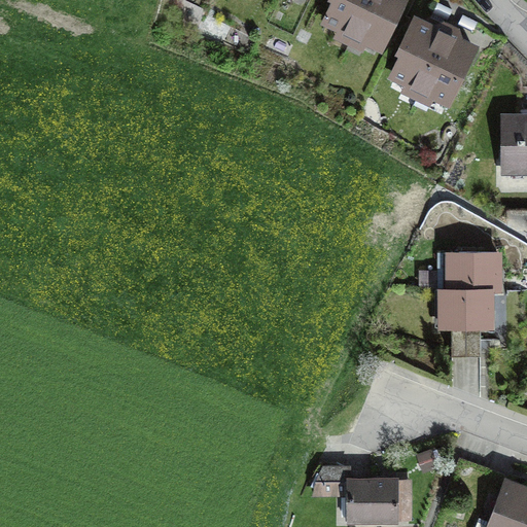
[(353,34),(370,0),(334,0),(335,3),(326,21),(353,34)]
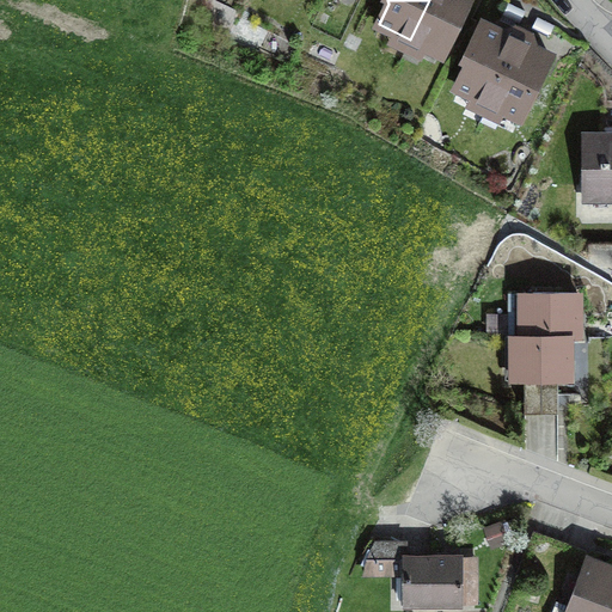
[(429,0),(410,40),(442,55),(467,0),(429,0)]
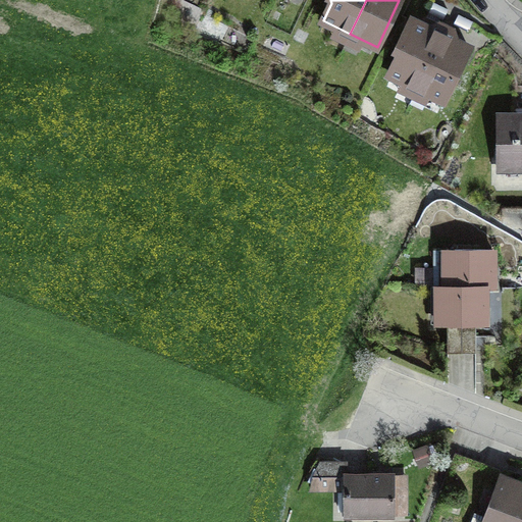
[(433,2),(429,12),(444,18),(448,9),(433,2)]
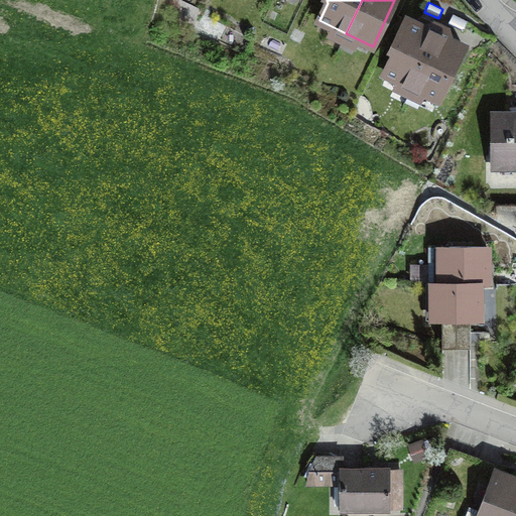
[(454,15),(449,24),(463,30),(467,21),(454,15)]
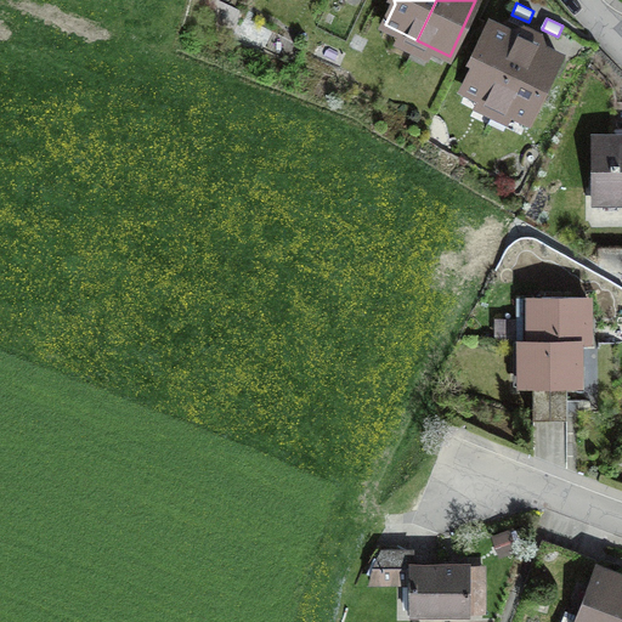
[(464,89),(496,105),(526,41),(491,24),(474,58),(475,68),(464,89)]
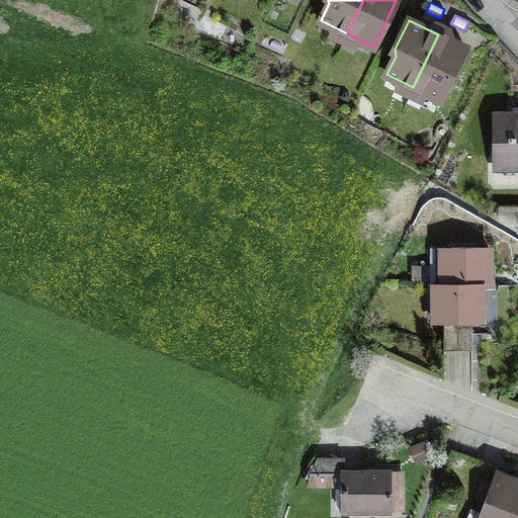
[(465,48),(438,34),(413,87),(440,100),(465,48)]
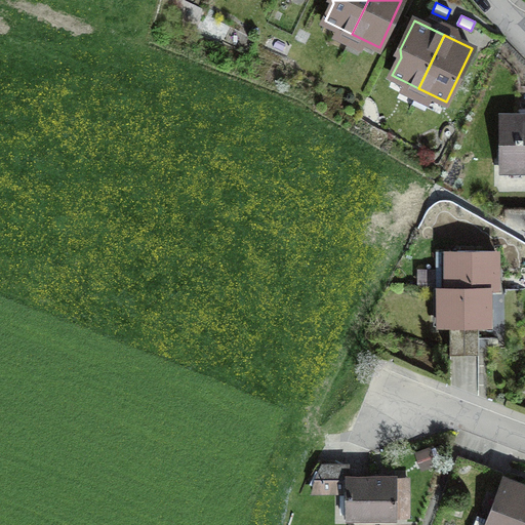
[(524,116),(506,117),(506,169),(524,168),(524,116)]
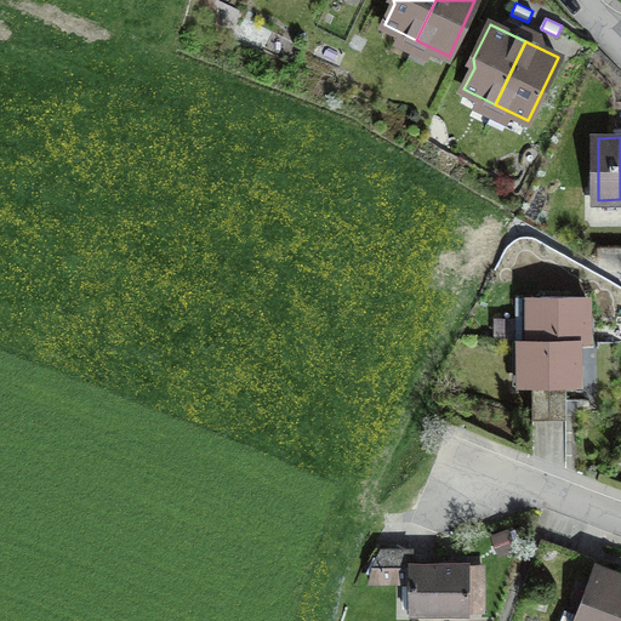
[(620,249),(598,249),(597,262),(620,275),(620,249)]
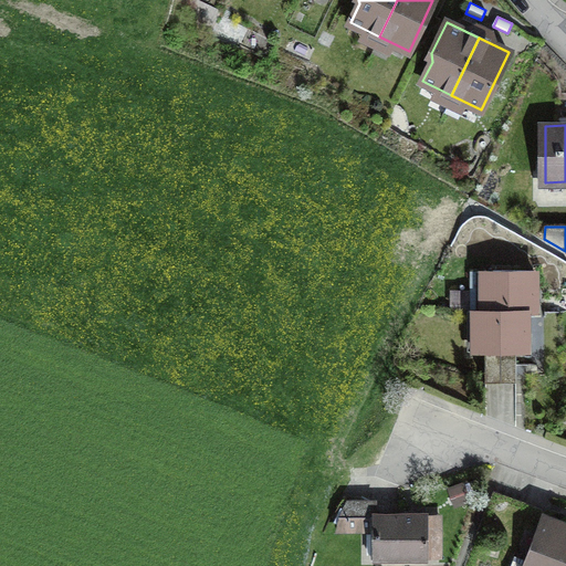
[(534,271),(470,271),(469,311),(477,311),(526,311),(534,311),(534,271)]
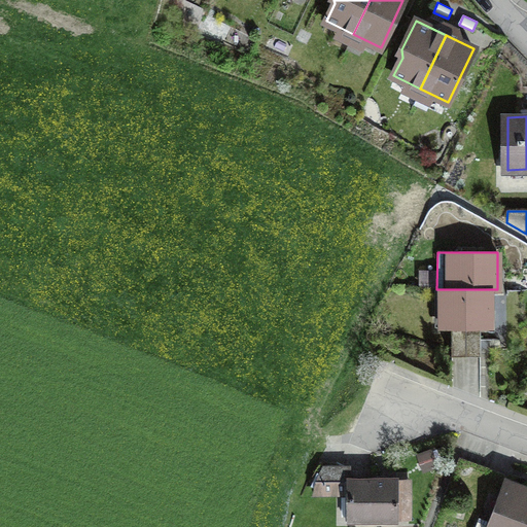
[(444,289),(443,326),(489,326),(490,289),(444,289)]
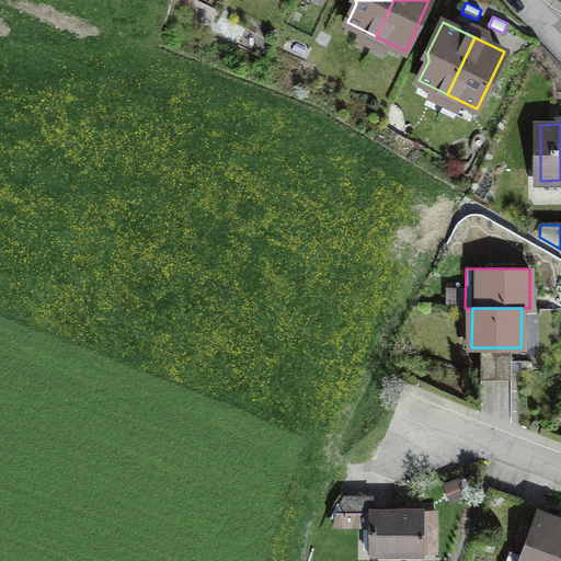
[(496,379),(496,348),(481,348),(481,379),(496,379)]
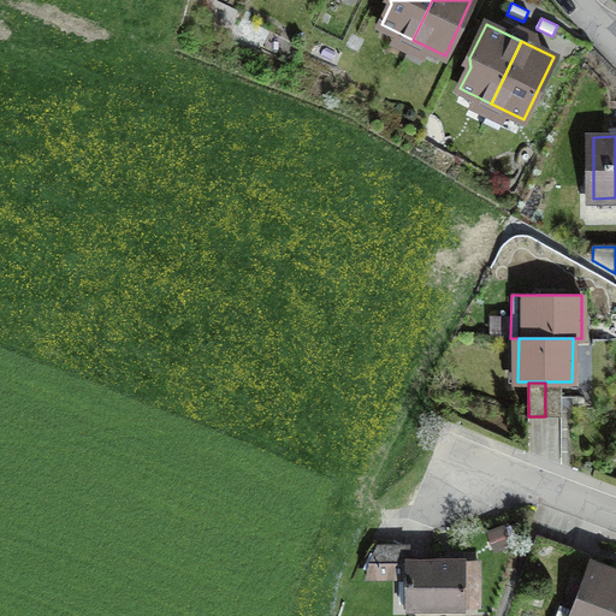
[(545,383),(545,416),(562,416),(562,383),(545,383)]
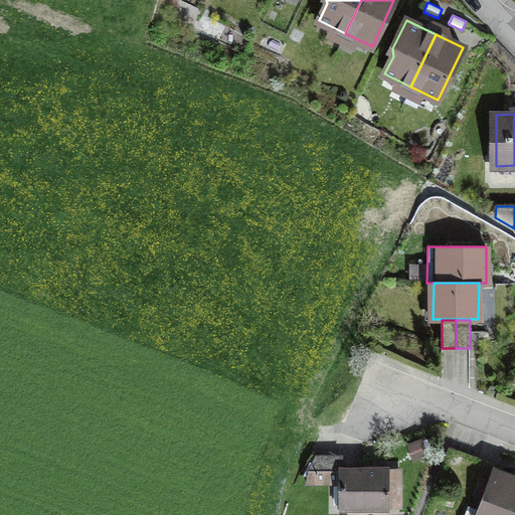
[(389,468),(340,468),(340,458),(319,458),(310,474),(310,477),(339,477),(338,508),(389,508),(389,468)]
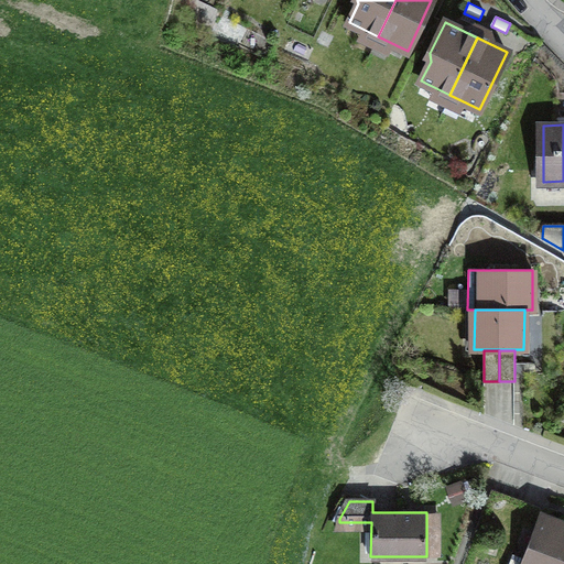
[(563,563),(563,527),(562,527),(563,522),(522,507),(511,537),(502,560),(513,563),(563,563)]
